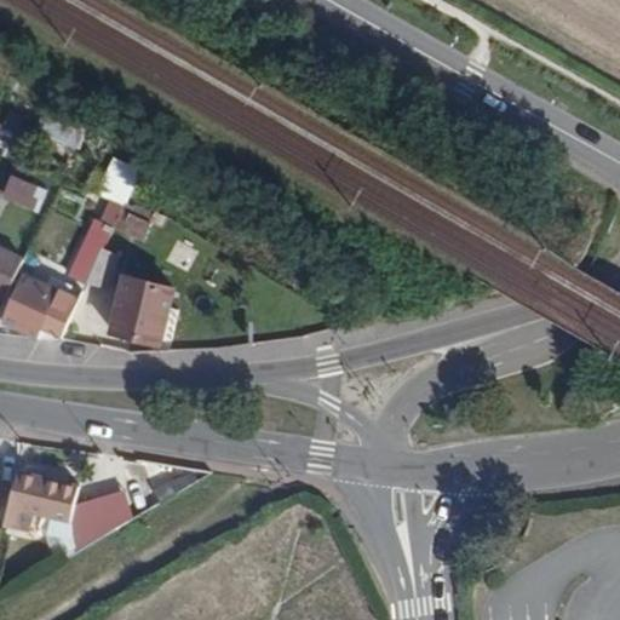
[(13,176),(4,196),(39,212),(47,191),(13,176)]
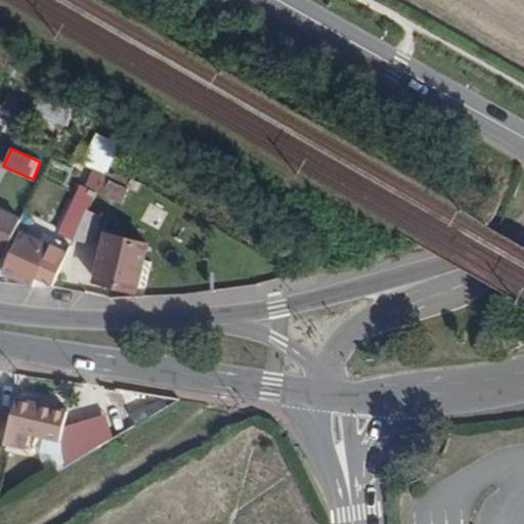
[(102,176),(95,190),(120,203),(128,187),(102,176)]
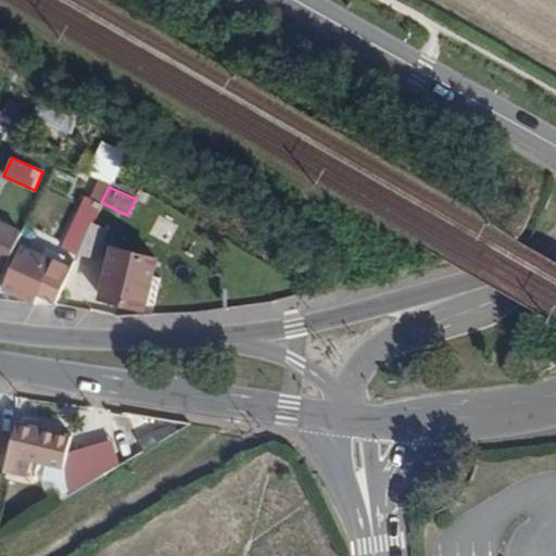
[(75,217),(58,254),(74,263),(78,252),(91,224),(75,217)]
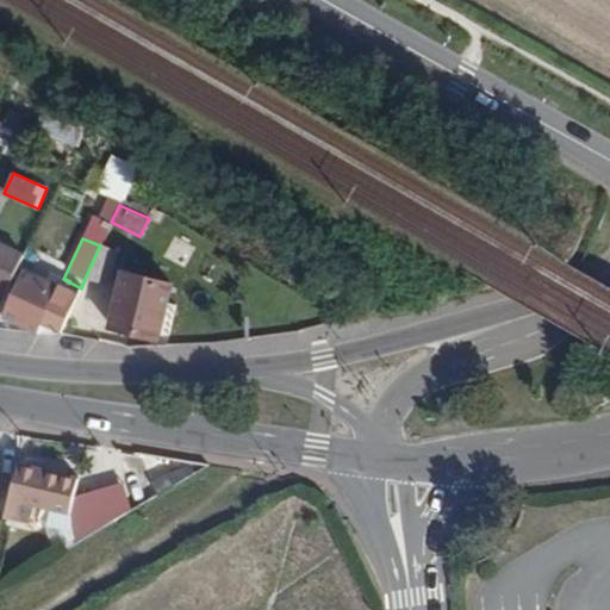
[(0,243),(0,290),(6,293),(24,255),(0,243)]
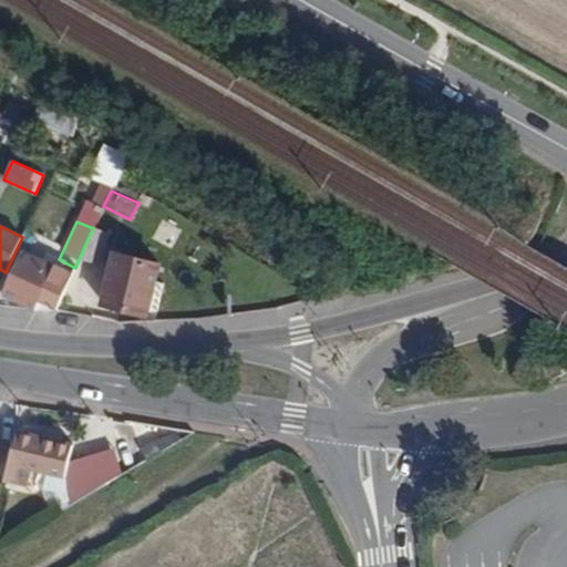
[(93,228),(80,257),(101,264),(109,236),(93,228)]
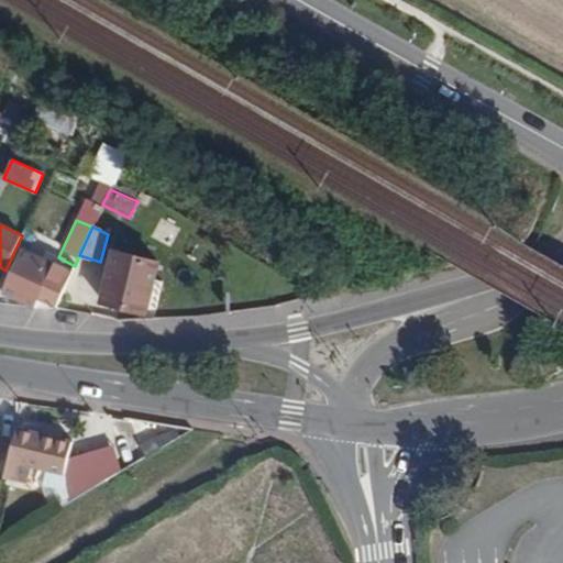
[(21,247),(1,294),(34,308),(54,263),(21,247)]
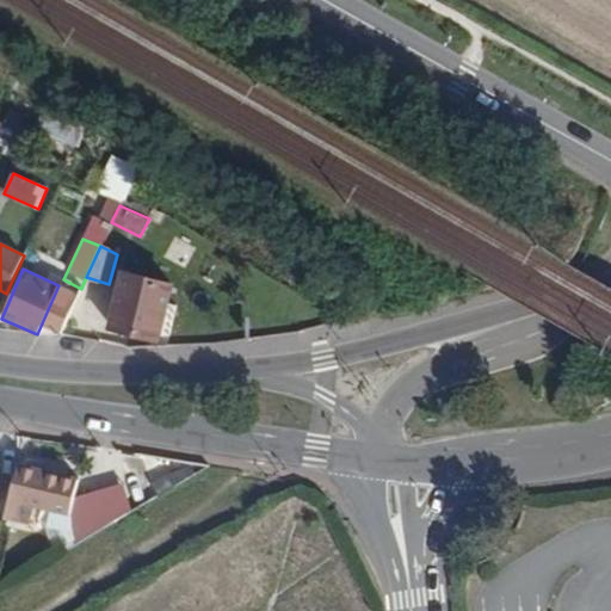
[(124,272),(111,327),(159,340),(173,284),(124,272)]
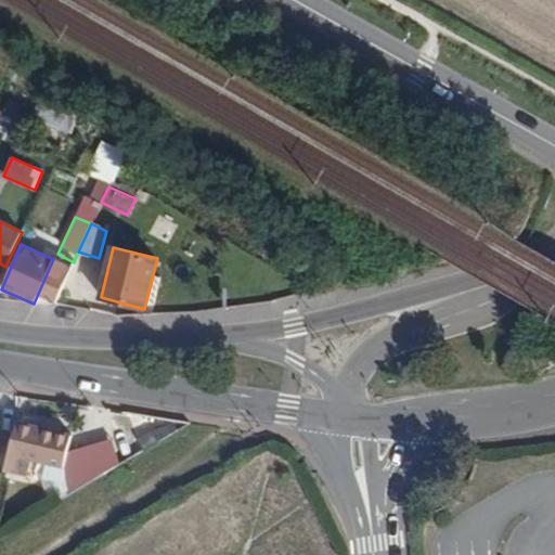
[(29,426),(23,456),(65,466),(72,436),(29,426)]
